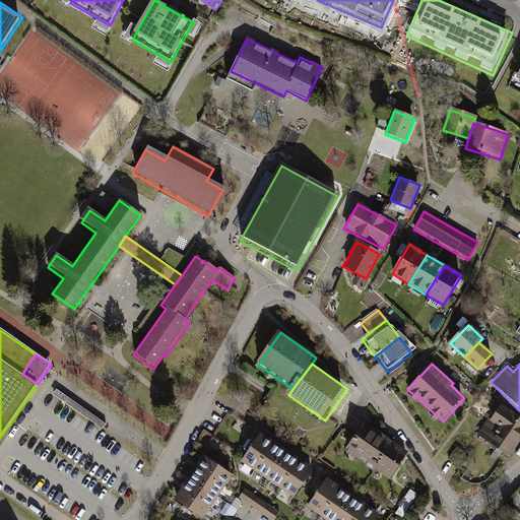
[(108,426),(57,390),(51,398),(102,434),(108,426)]
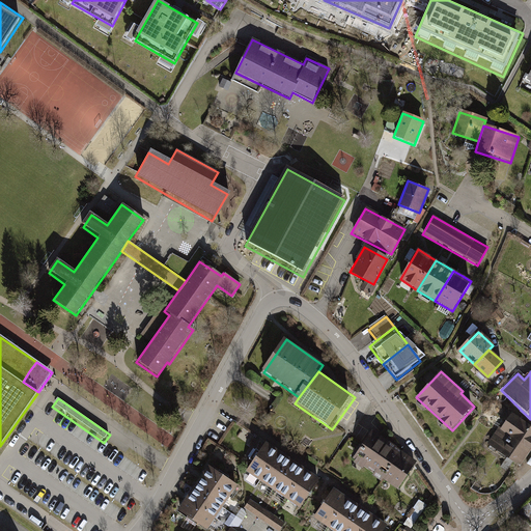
[(497,427),(530,450),(530,449),(530,428),(506,412),(497,427)]
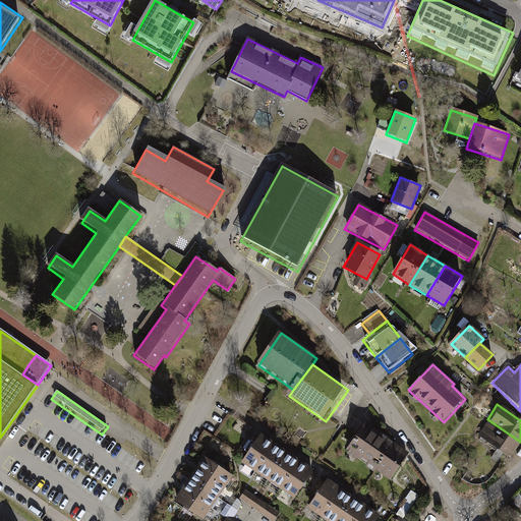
[(520,442),(487,419),(476,436),(510,458),(520,442)]
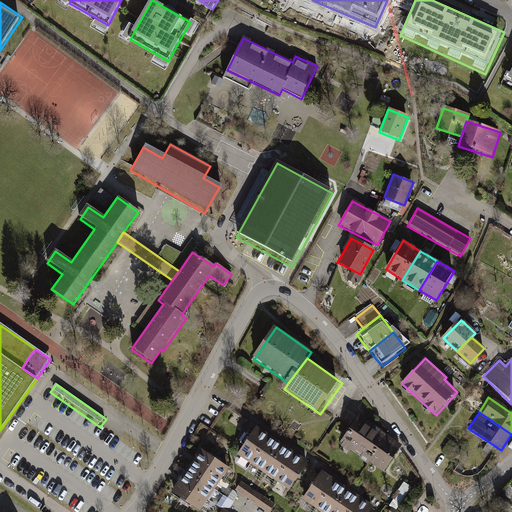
[(366,461),(384,434),(358,416),(339,443),(366,461)]
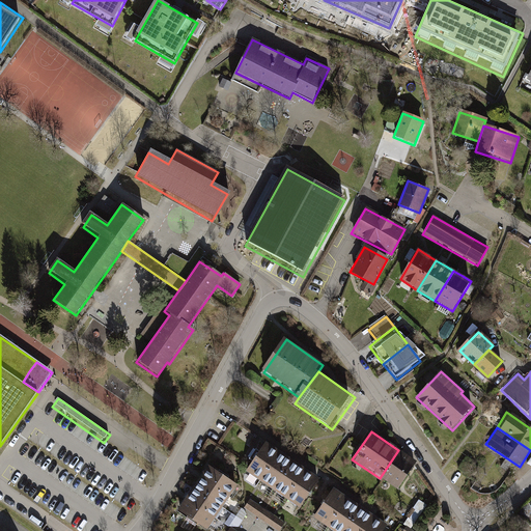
[(261,479),(279,453),(266,444),(248,471),(261,479)]
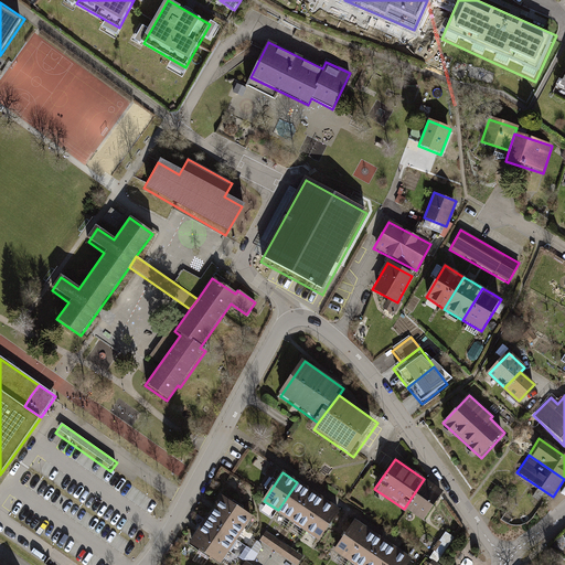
[(424,479),(404,509),(423,522),(444,492),(424,479)]
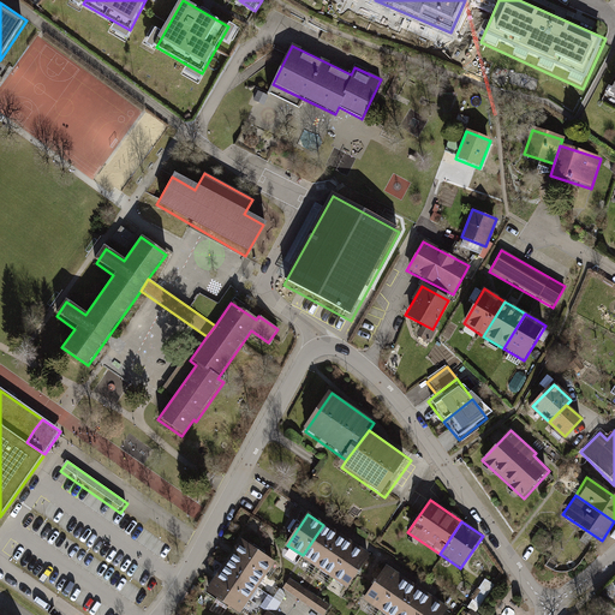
[(317,566),(339,535),(323,525),(303,555),(317,566)]
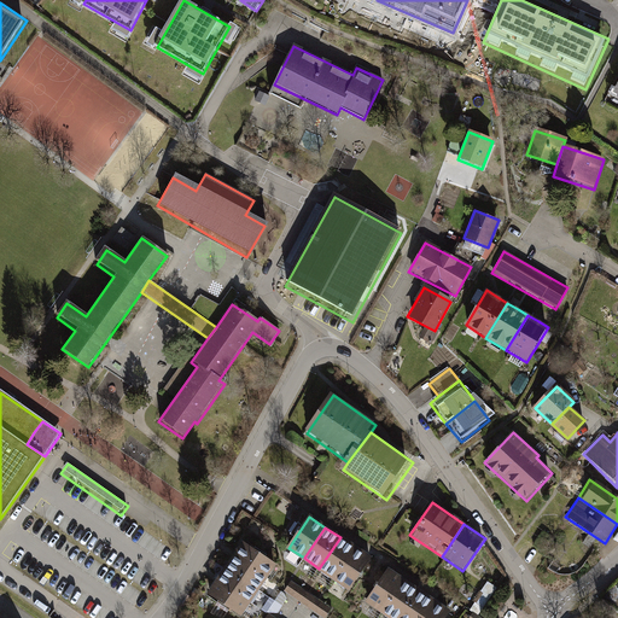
[(334,579),(356,548),(340,537),(319,569),(334,579)]
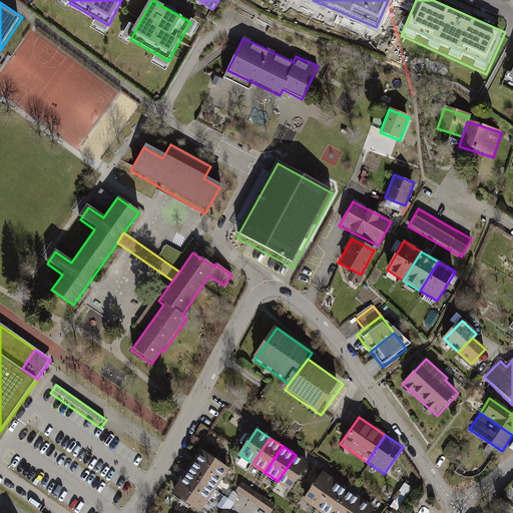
[(228,469),(202,451),(195,462),(221,480),(228,469)]
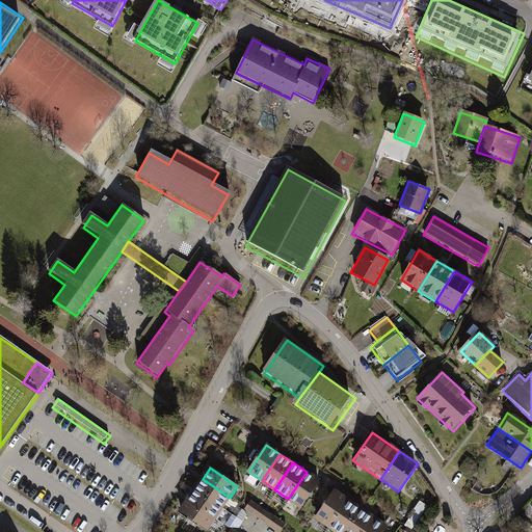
[(302,508),(320,481),(307,472),(288,499),(302,508)]
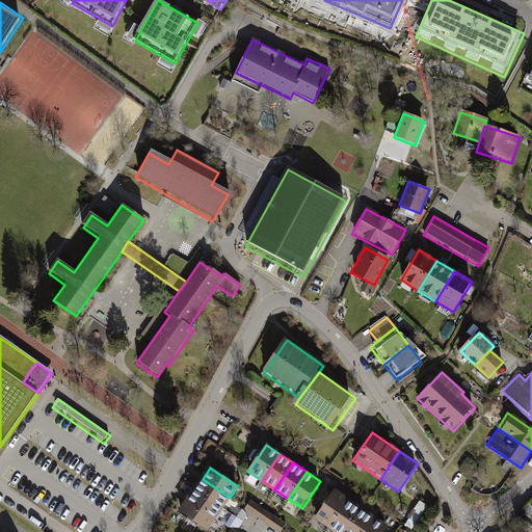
[(230,498),(203,479),(195,489),(222,508),(230,498)]
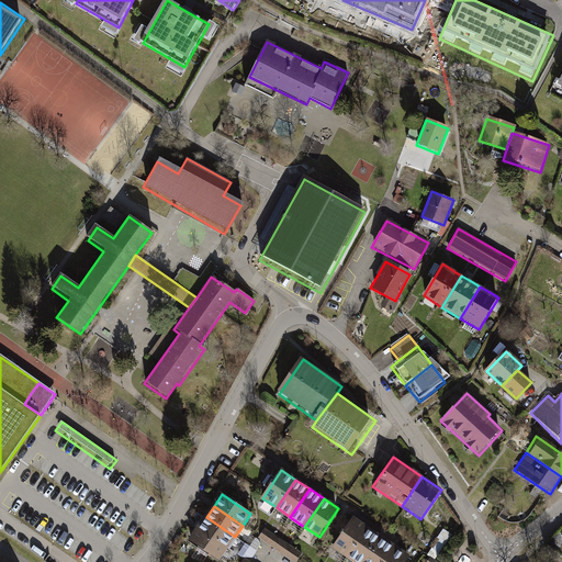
[(235,537),(206,517),(199,529),(227,549),(235,537)]
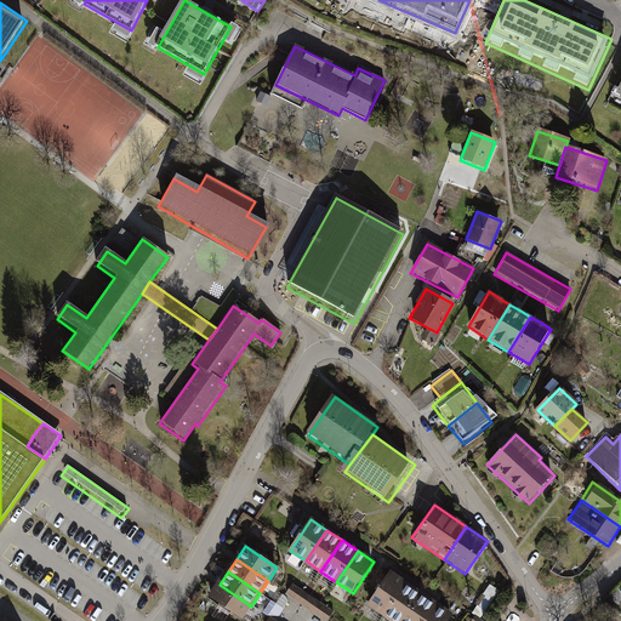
[(385,616),(405,585),(389,574),(369,605),(385,616)]
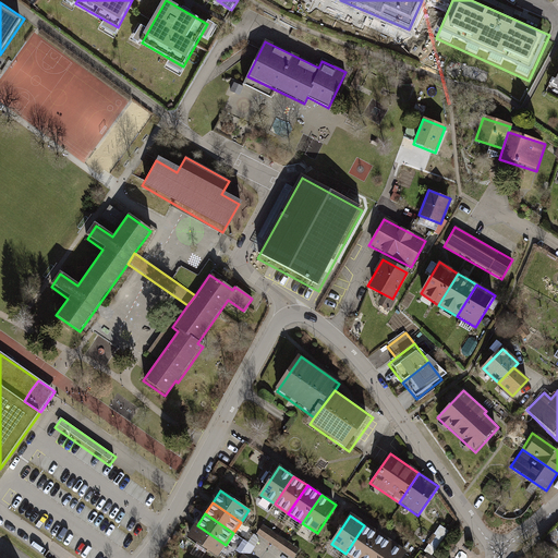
[(450,528),(440,521),(421,552),(431,557),(450,528)]
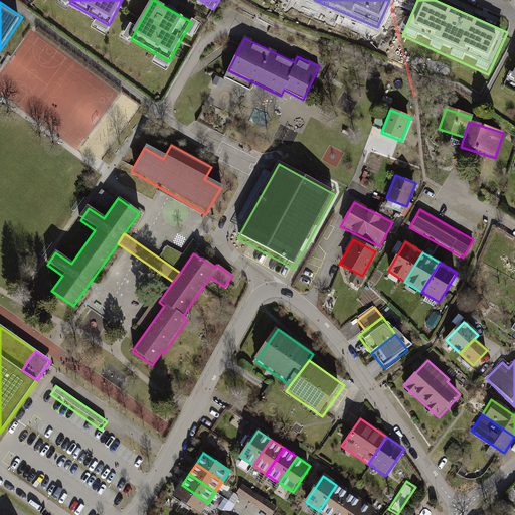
[(208,503),(182,485),(175,495),(201,513),(208,503)]
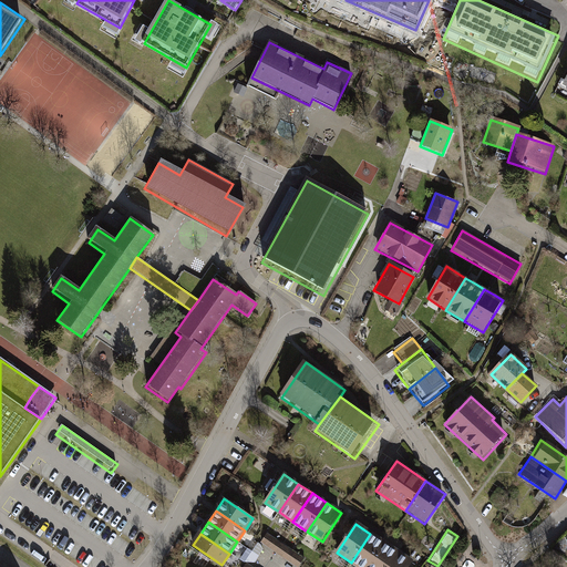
[(298,566),(305,559),(268,534),(261,543),(297,566),(298,566)]
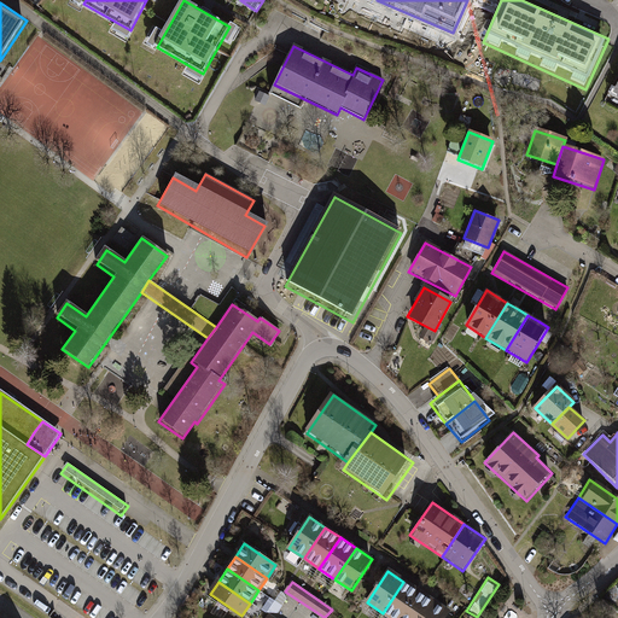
[(390,617),(401,617),(419,592),(403,582),(383,613),(390,617)]
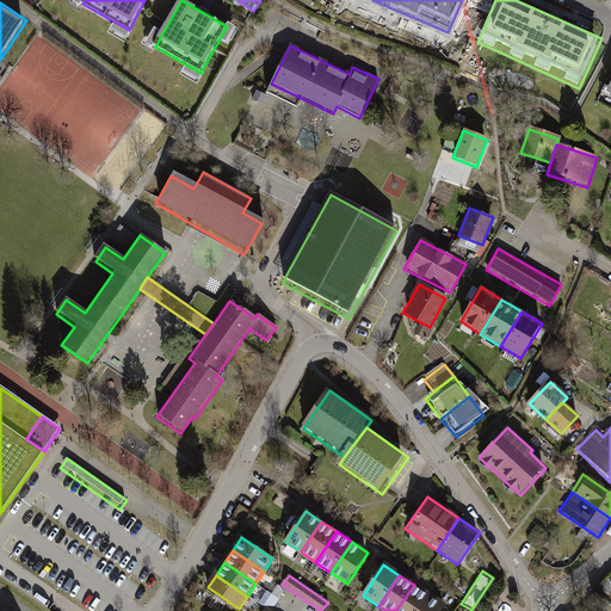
[(263,600),(275,608),(287,590),(279,585),(273,593),(269,590),(263,600)]
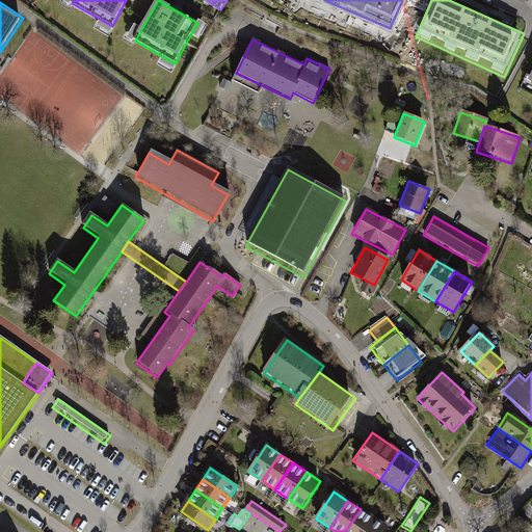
[(365,531),(374,519),(361,509),(345,531),(365,531)]
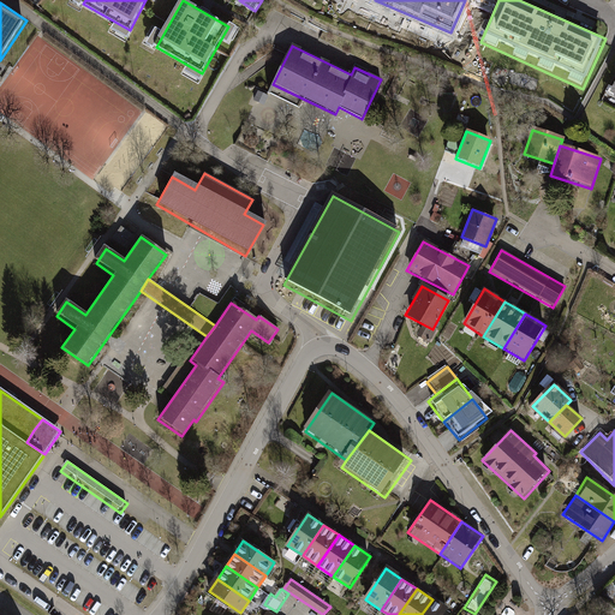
[(445,614),(448,610),(433,599),(422,614),(445,614)]
